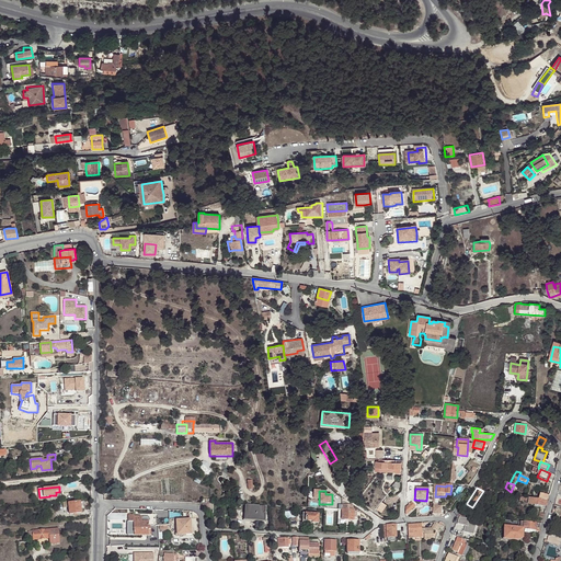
[(80,502),(80,499),(68,500),(69,507),(69,514),(81,513),(81,508),(84,508),(83,502),(80,502)]
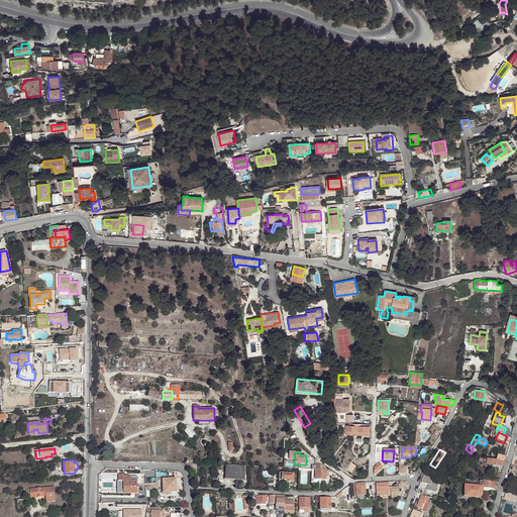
[(374,469),(374,476),(384,469),(381,464),(374,469)]
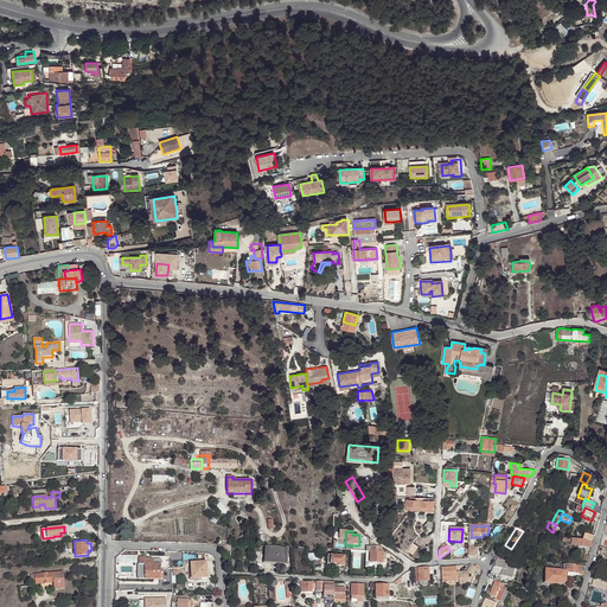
[(281,549),(281,547),(266,547),(264,563),(286,564),(287,549),(281,549)]
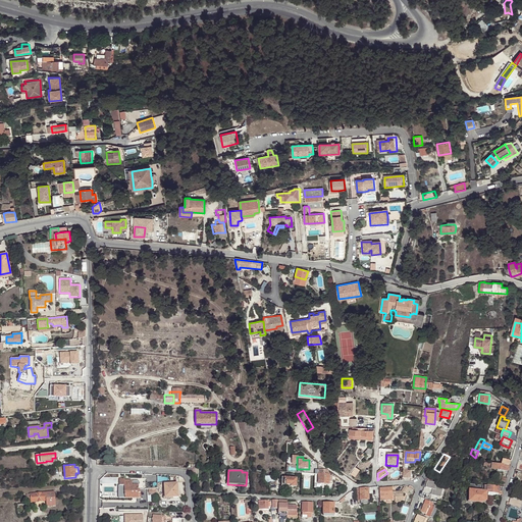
[(407,471),(403,471),(402,478),(410,479),(411,471),(407,471)]
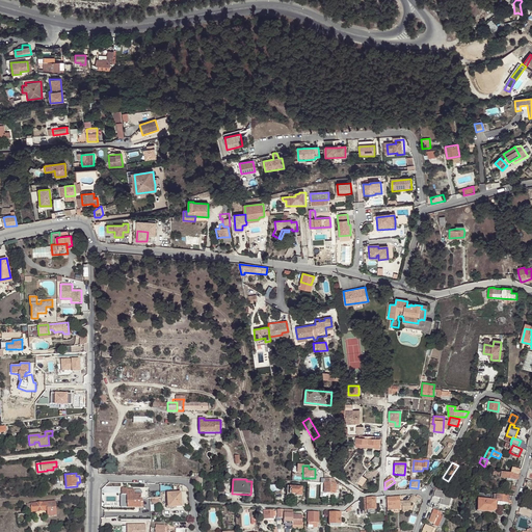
[(334,484),(324,483),(324,493),(336,494),(336,484),(334,484)]
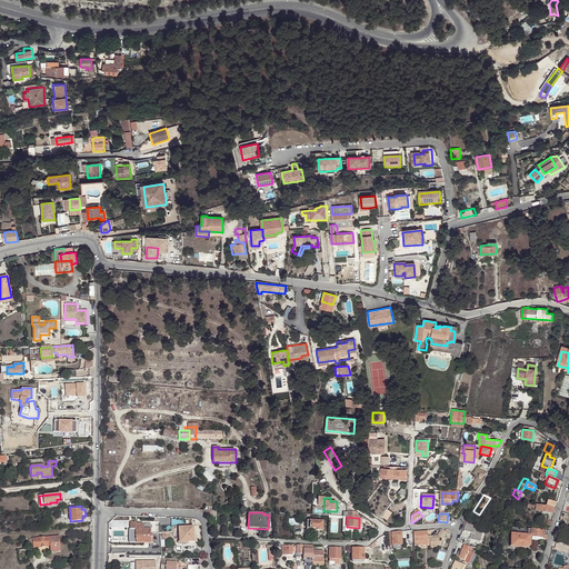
[(315,521),(307,521),(307,531),(323,531),(325,520),(315,519),(315,520),(315,521)]
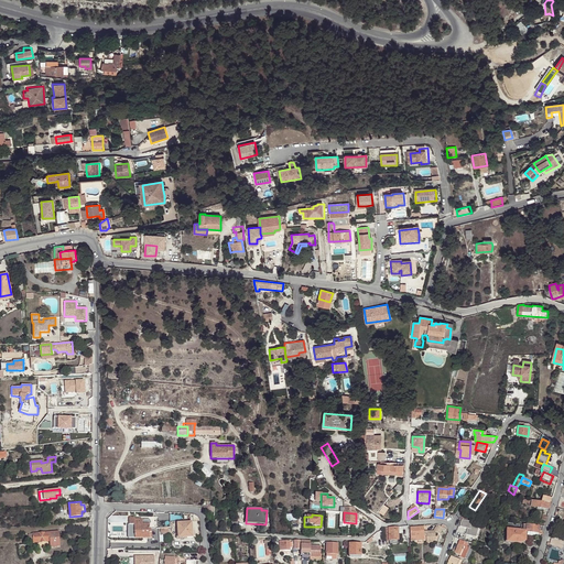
[(459,525),(467,529),(469,529),(470,524),(472,522),(462,520),(459,525)]
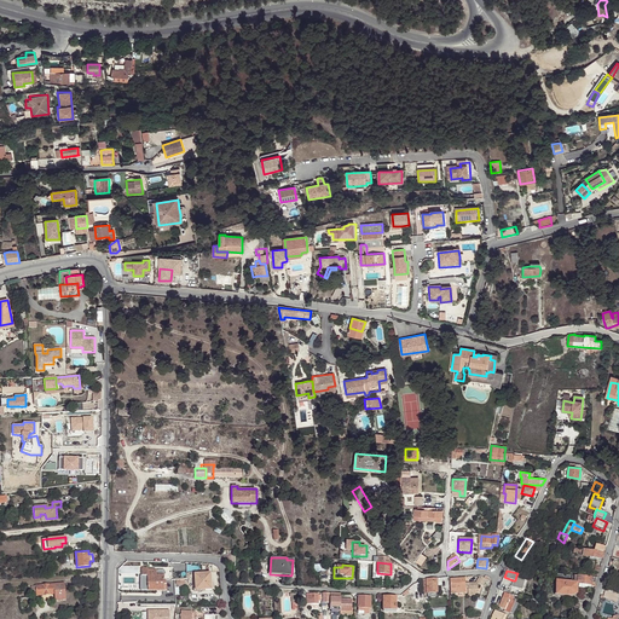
[(194,573),(195,588),(204,588),(204,589),(210,589),(209,573),(194,573)]
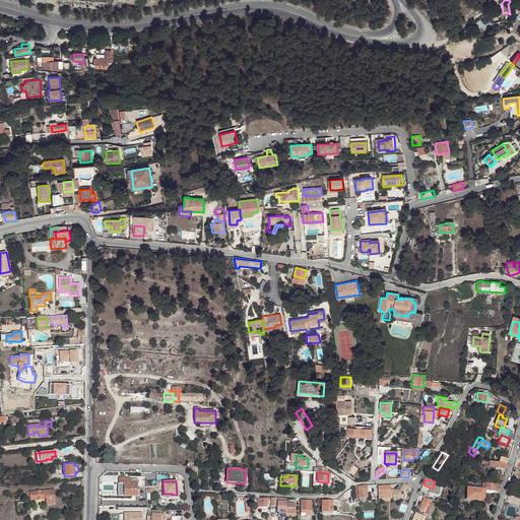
[(510,481),(509,488),(516,490),(518,482),(510,481)]
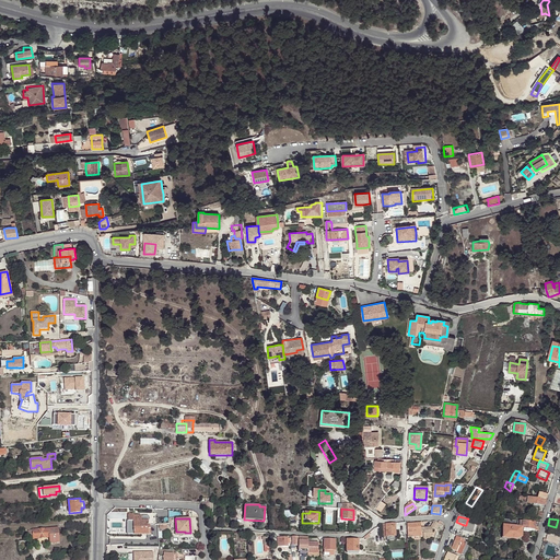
[(133,521),(133,523),(133,534),(149,534),(149,525),(148,521),(141,521),(133,521)]
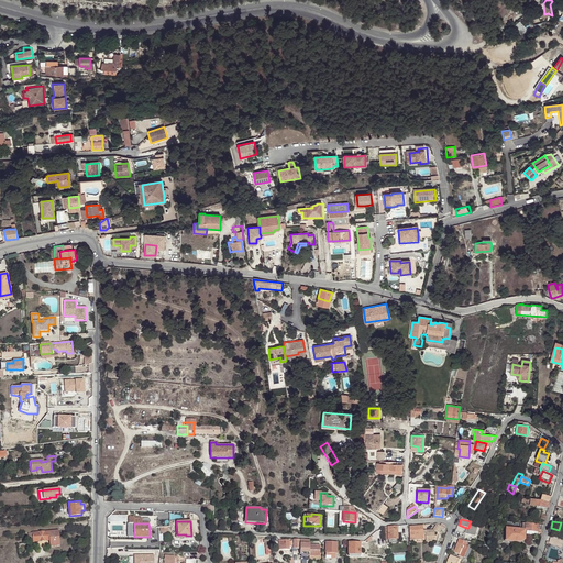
[(468,528),(466,528),(464,533),(474,537),(478,526),(470,523),(468,528)]
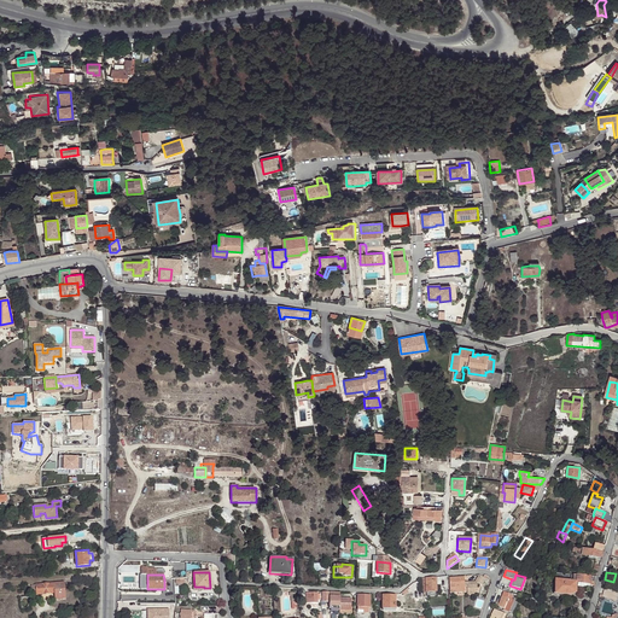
[(489,577),(487,576),(485,576),(483,577),(479,584),(483,587),(489,577)]
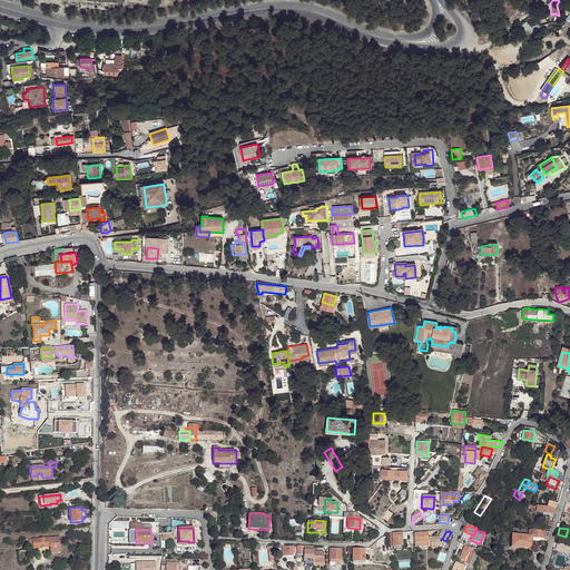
[(429,533),(414,534),(415,548),(430,547),(429,533)]
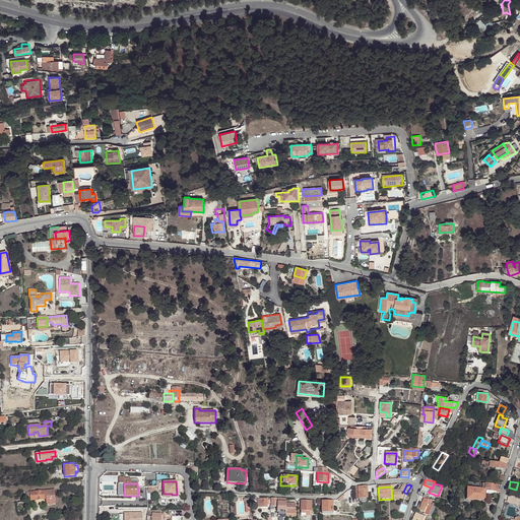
[(359,490),(359,499),(368,498),(368,493),(368,489),(359,490)]
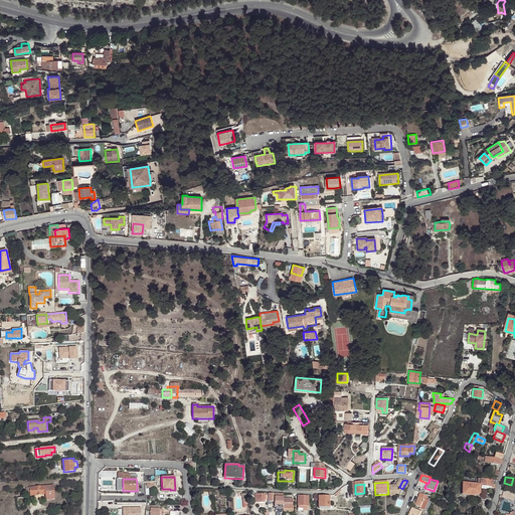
[(474,485),(463,484),(463,495),(475,496),(479,494),(480,485),(474,485)]
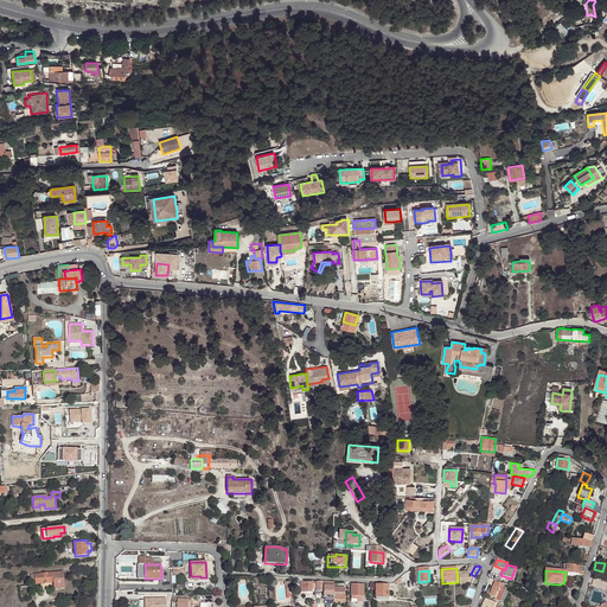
[(55,582),(53,573),(36,574),(36,580),(36,583),(55,582)]
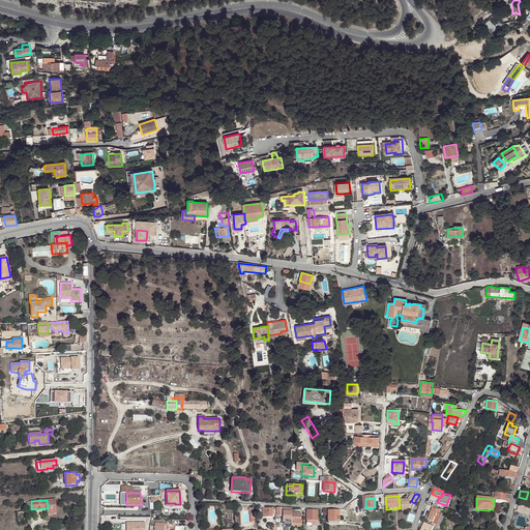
[(399,500),(400,508),(401,508),(407,508),(411,507),(411,501),(407,500),(399,500)]
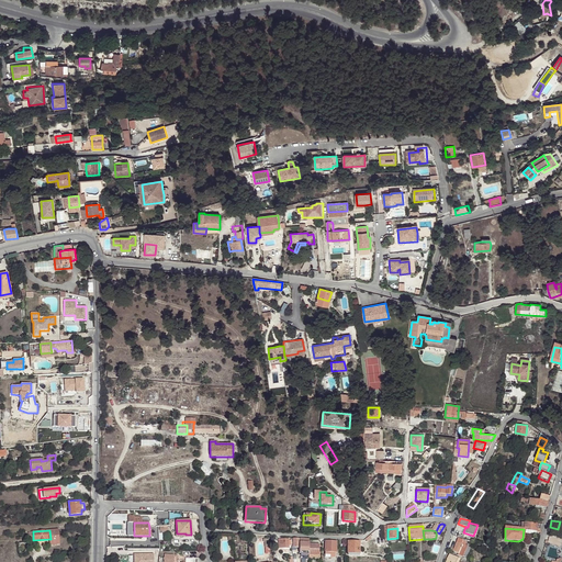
[(459,537),(452,535),(448,549),(453,551),(457,542),(459,537)]
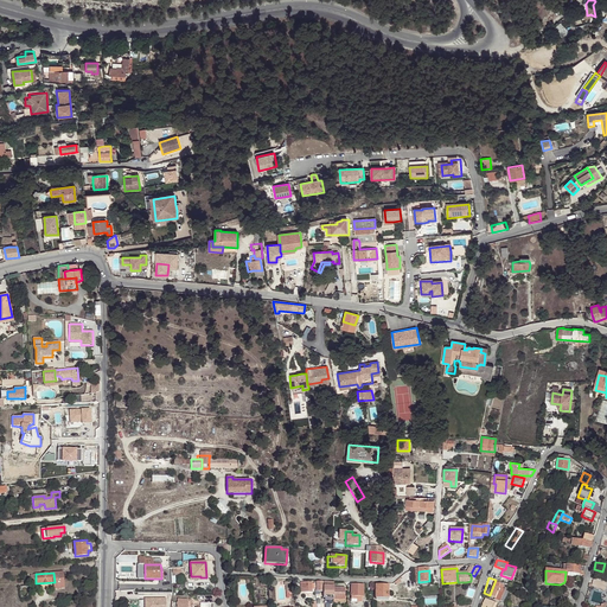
[(312,587),(312,583),(312,582),(301,582),(301,593),(312,592),(312,587)]
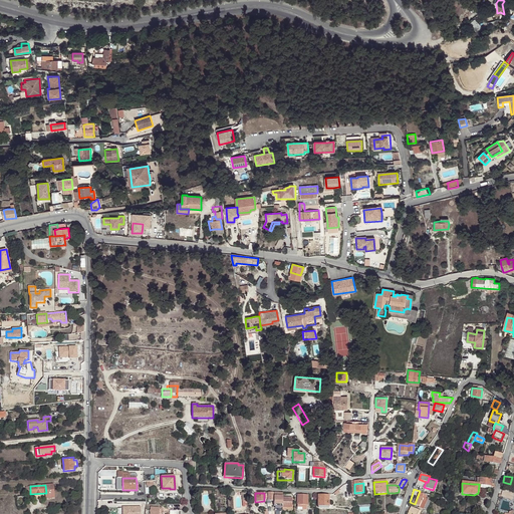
[(298,505),(306,505),(307,505),(308,496),(298,495),(298,505)]
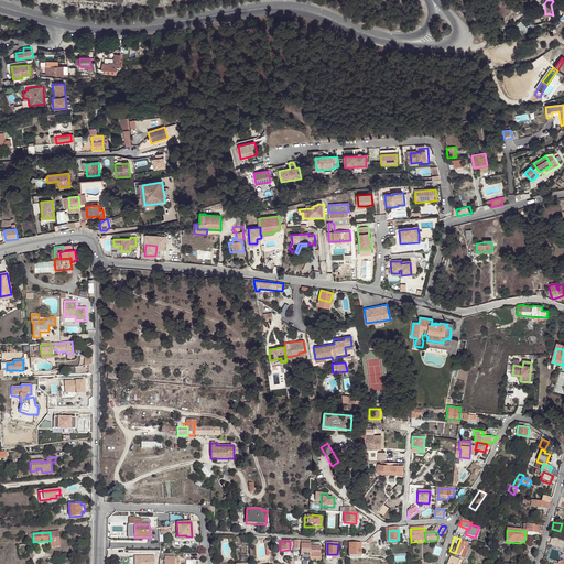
[(311,546),(311,544),(301,544),(301,555),(310,556),(311,546)]
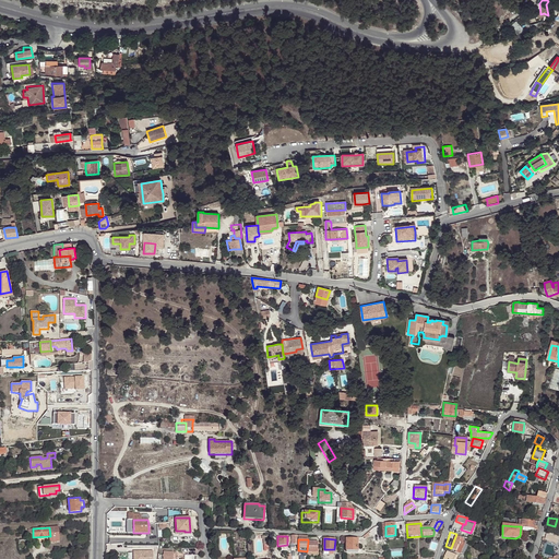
[(346,550),(357,550),(357,539),(346,539),(346,550)]
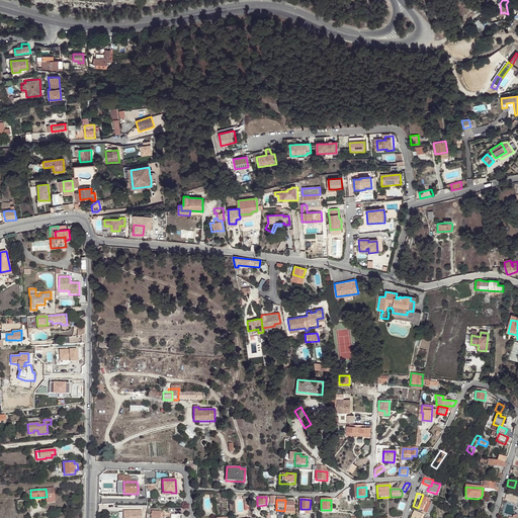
[(418,508),(422,510),(426,502),(421,500),(418,508)]
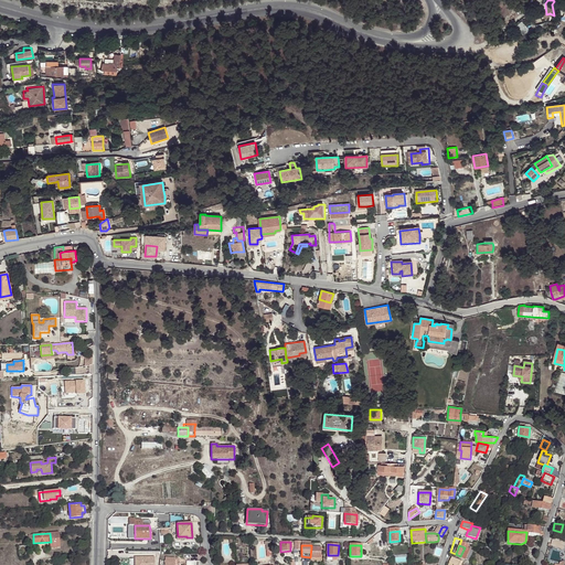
[(465,560),(466,560),(470,548),(467,547),(465,546),(465,547),(460,556),(460,557),(465,560)]
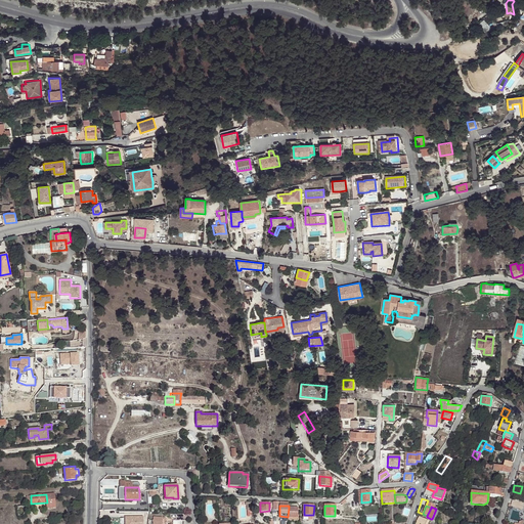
[(298,508),(289,508),(288,517),(288,518),(298,518),(298,508)]
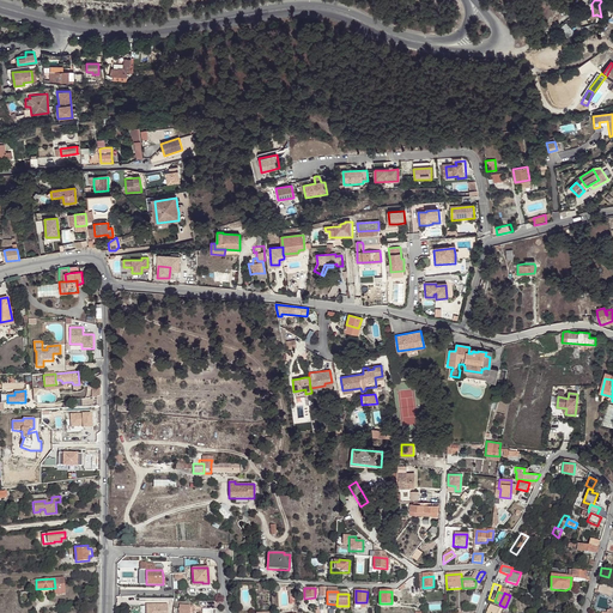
[(566,600),(564,610),(571,611),(574,602),(566,600)]
